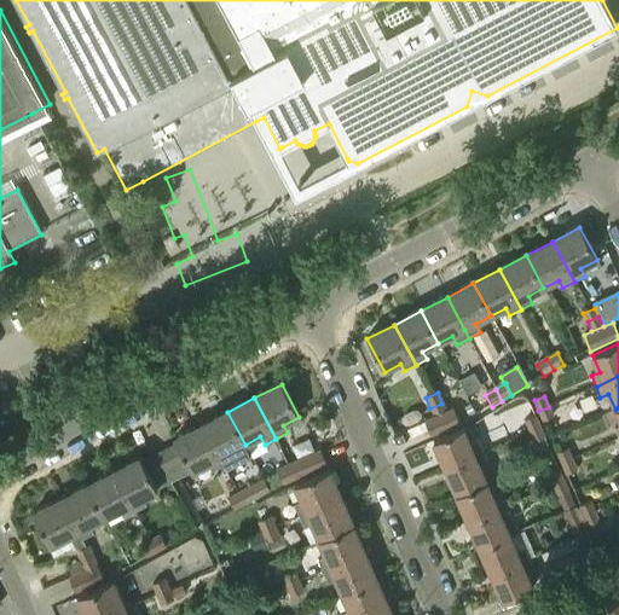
[(446,413),(441,404),(429,408),(434,418),(446,413)]
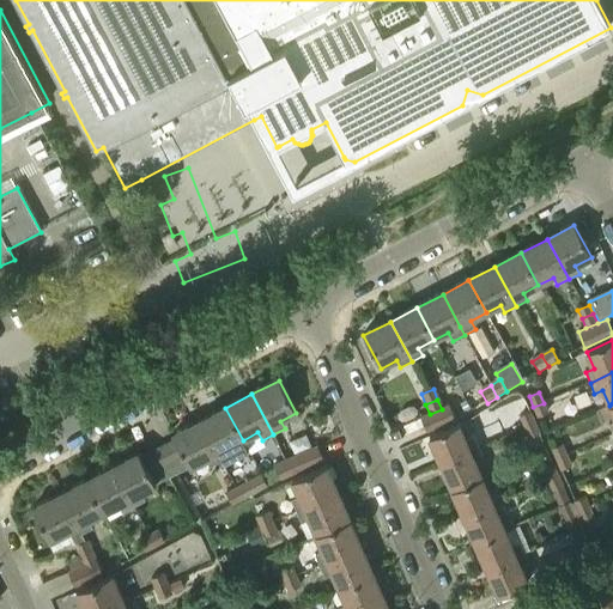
[(544,403),(533,407),(538,419),(548,414),(544,403)]
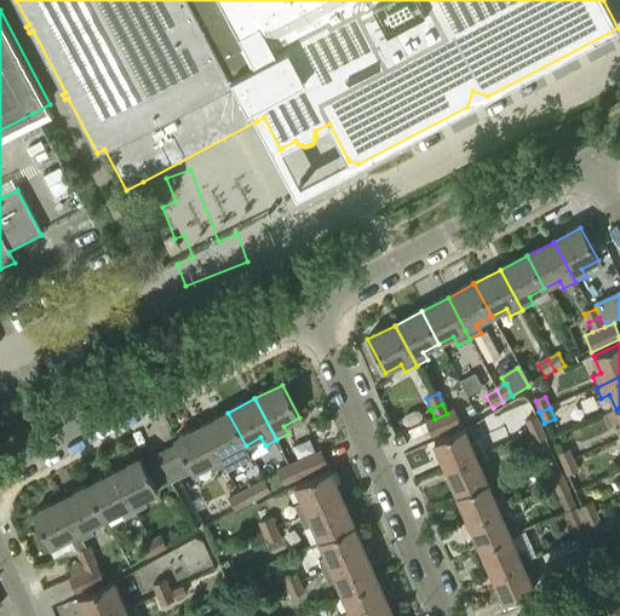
[(431,437),(460,425),(454,410),(447,414),(435,419),(425,422),(431,437)]
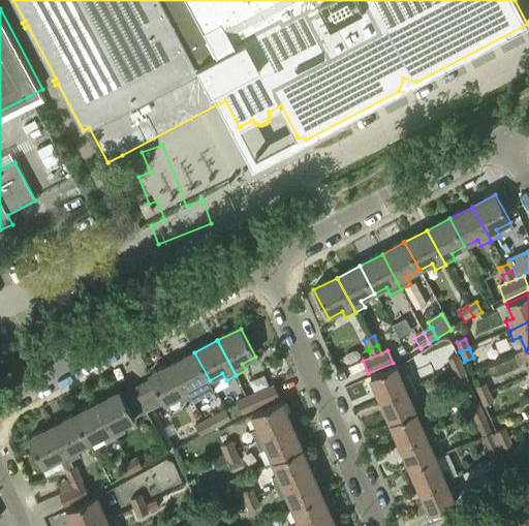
[(214,390),(210,380),(194,352),(172,364),(190,399),(200,394),(201,396),(214,390)]
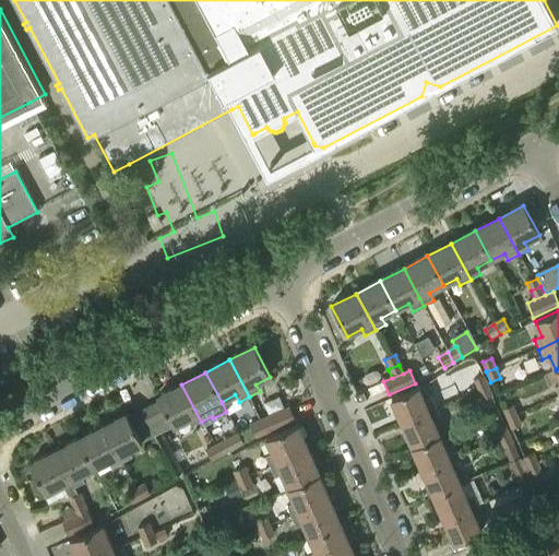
[(478,391),(487,387),(483,377),(474,381),(478,391)]
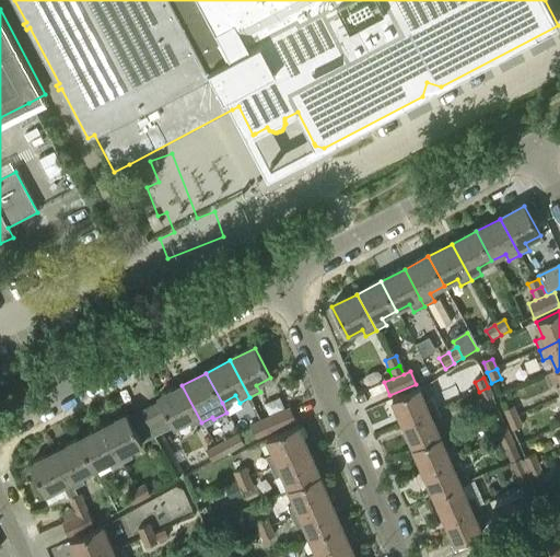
[(160,404),(144,412),(158,434),(173,427),(173,428),(187,421),(191,428),(201,422),(182,385),(158,398),(160,404)]
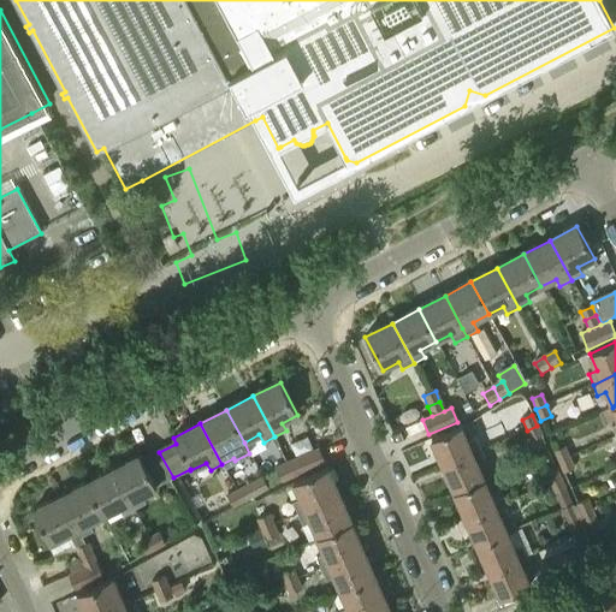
[(542,437),(537,426),(527,431),(532,441),(542,437)]
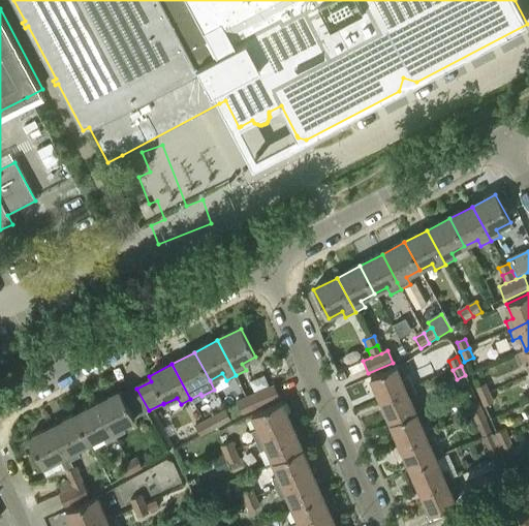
[(395,367),(370,378),(380,401),(405,391),(405,390),(412,387),(408,377),(401,380),(395,367)]
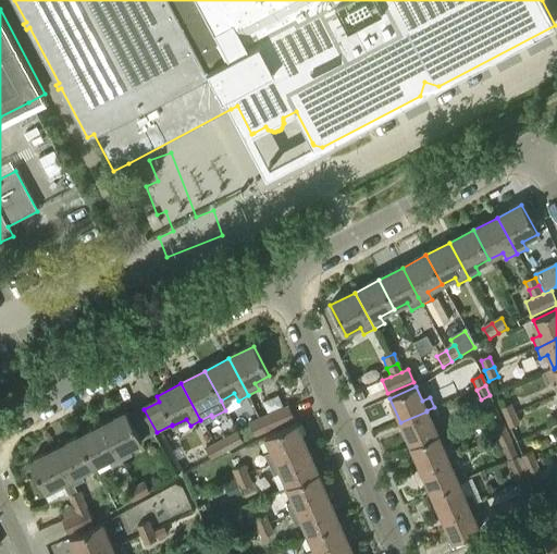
[(481,399),(487,414),(496,409),(490,395),(481,399)]
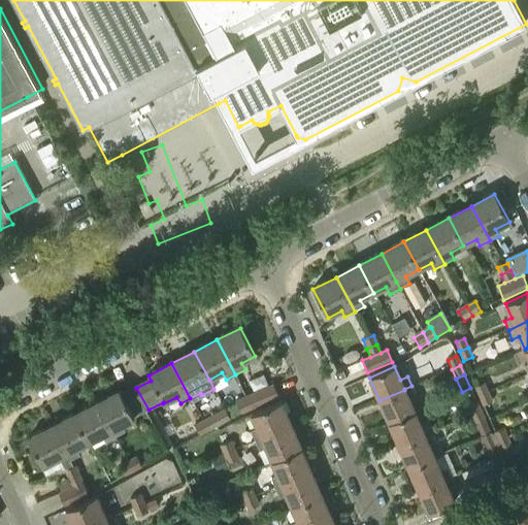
[(257,390),(268,385),(264,376),(254,382),(257,390)]
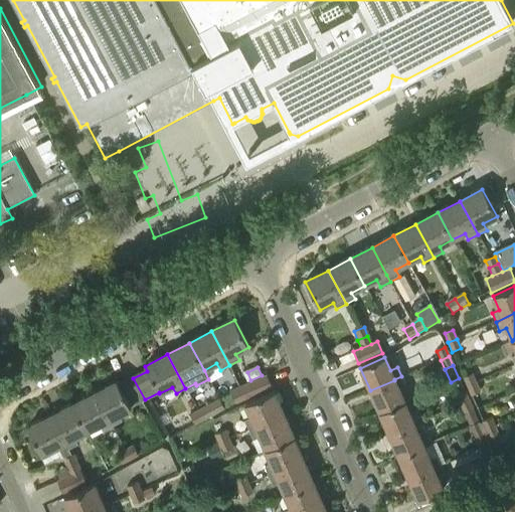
[(468,387),(476,383),(472,374),(464,378),(468,387)]
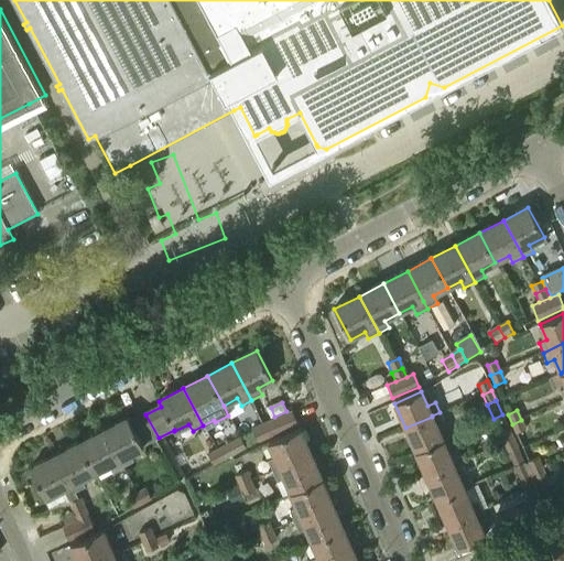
[(297,425),(293,412),(292,411),(267,423),(272,437),(297,425)]
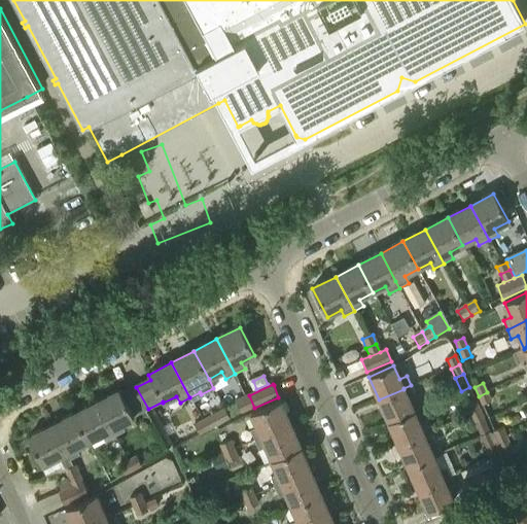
[(415,395),(411,385),(403,388),(403,389),(379,399),(389,422),(414,412),(425,407),(419,393),(415,395)]
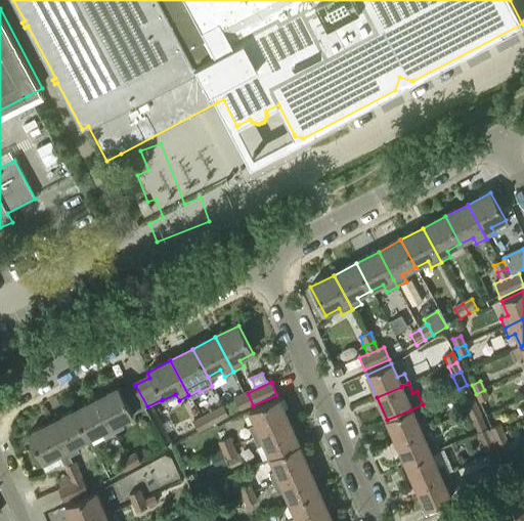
[(96,400),(114,434),(124,430),(120,423),(133,416),(133,415),(147,406),(135,385),(122,392),(119,388),(96,400)]
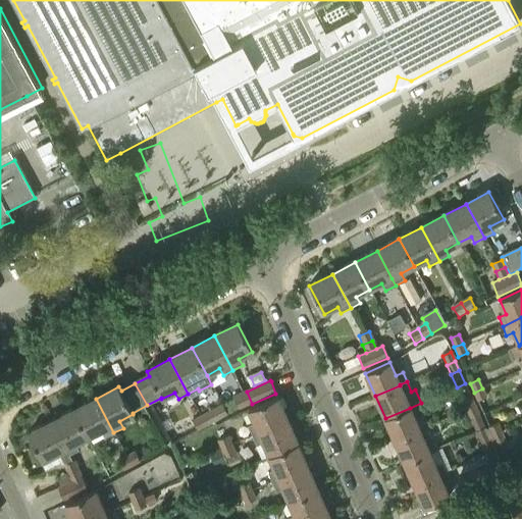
[(486,398),(482,388),(474,393),(478,402),(486,398)]
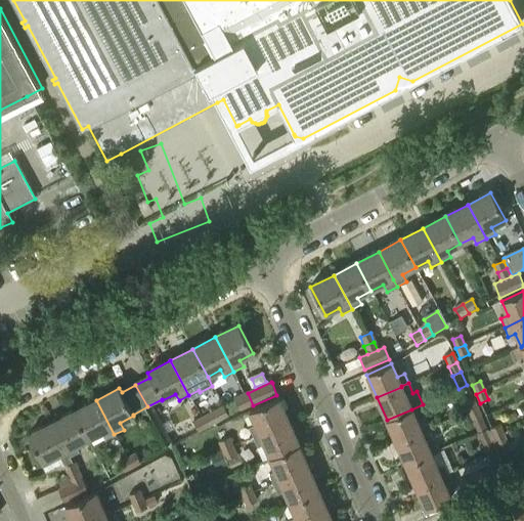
[(253,405),(248,393),(234,399),(239,411),(253,405)]
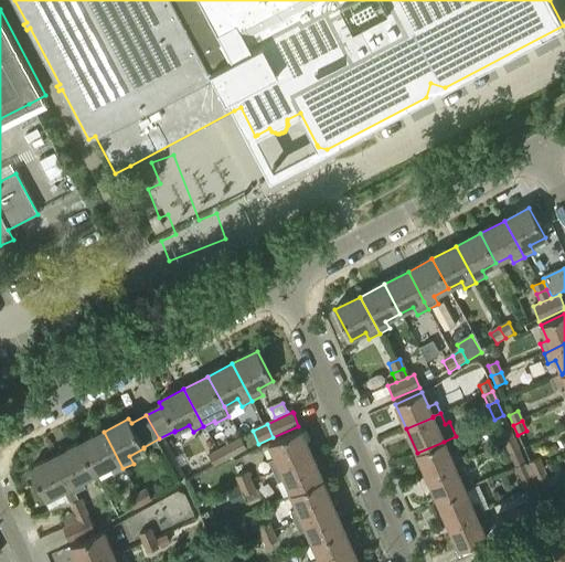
[(504,444),(514,441),(510,430),(501,434),(504,444)]
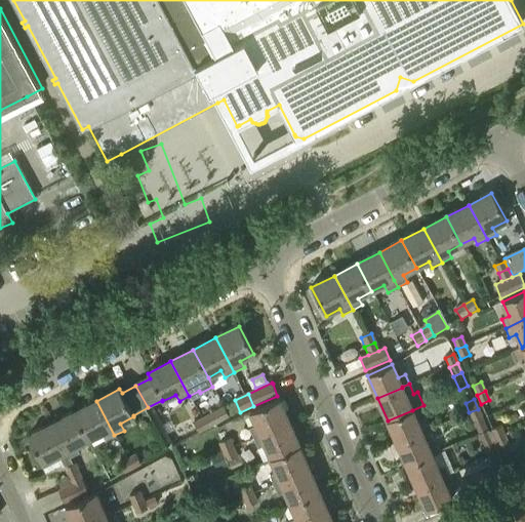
[(279,400),(250,412),(256,427),(249,430),(253,439),(289,424),(279,400)]
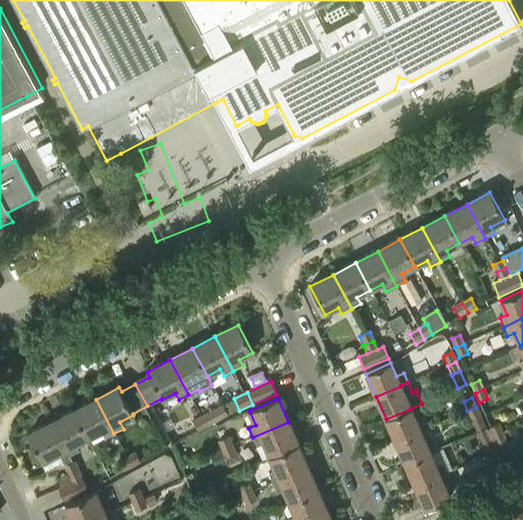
[(96,399),(74,411),(88,439),(100,432),(104,438),(113,433),(96,399)]
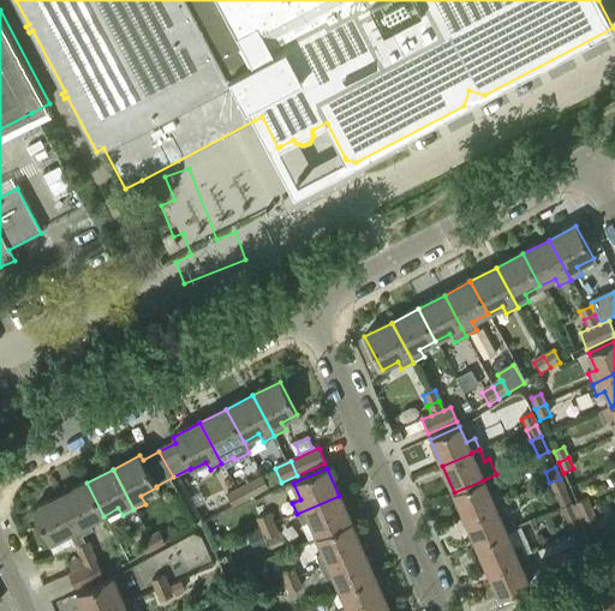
[(563,489),(560,479),(549,483),(554,493),(563,489)]
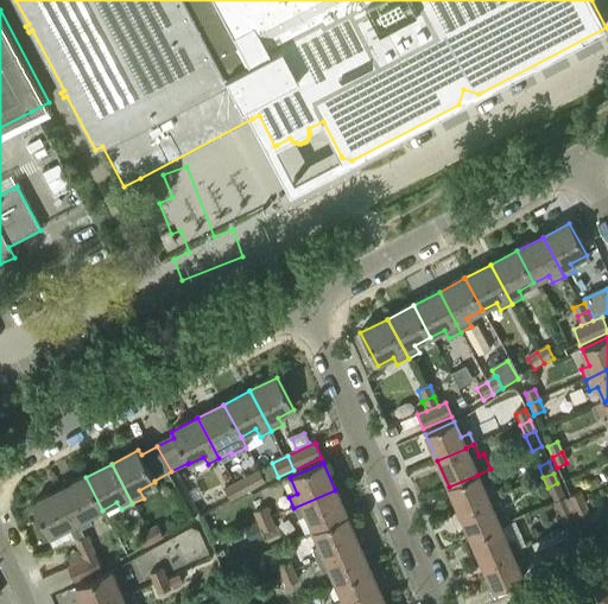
[(449,487),(460,513),(489,501),(498,497),(492,485),(483,489),(477,475),(449,487)]
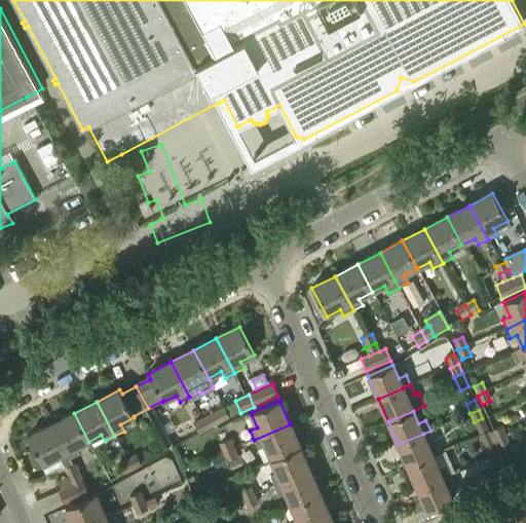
[(88,442),(74,413),(51,425),(66,453),(69,460),(70,459),(79,455),(75,448),(88,442)]
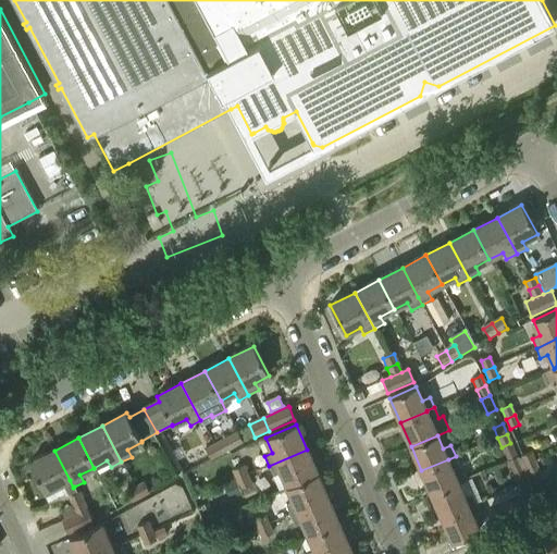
[(214,445),(220,456),(229,451),(223,440),(214,445)]
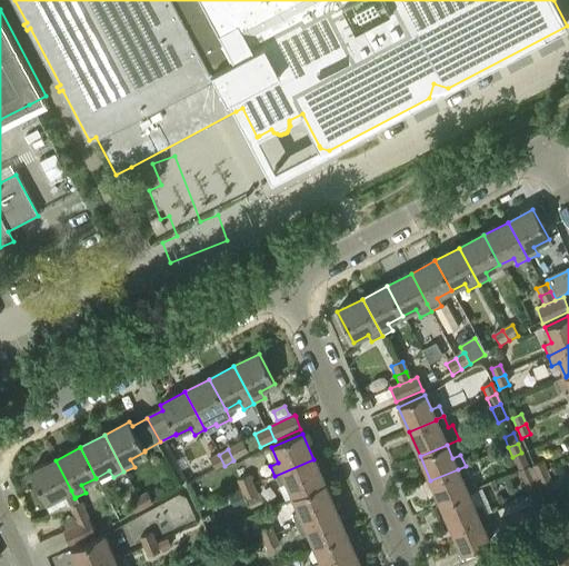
[(225,466),(219,455),(210,459),(216,470),(225,466)]
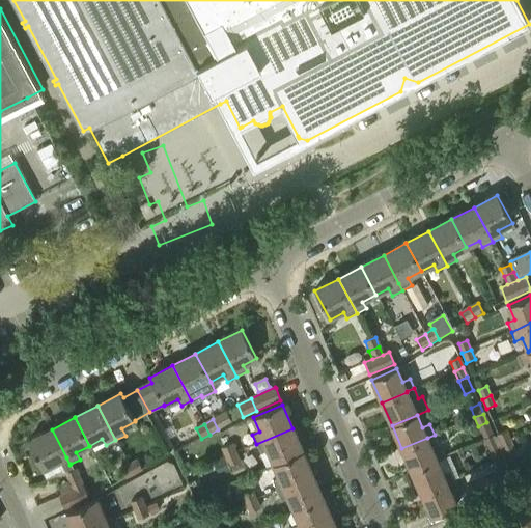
[(292,428),(256,444),(261,454),(268,451),(274,465),(303,452),(292,428)]
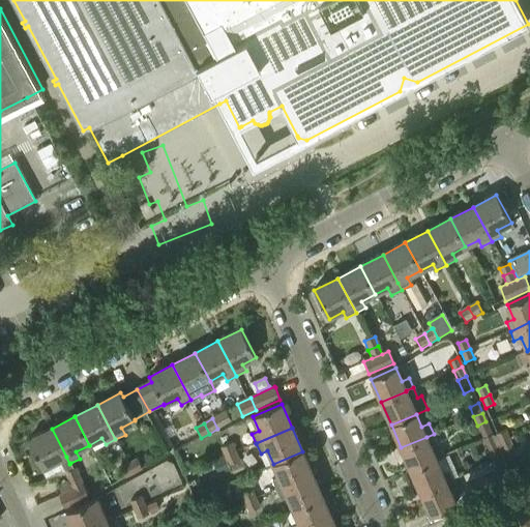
[(74,469),(70,463),(69,464),(66,457),(52,429),(28,441),(43,469),(57,462),(63,475),(66,474),(65,473),(74,469)]
